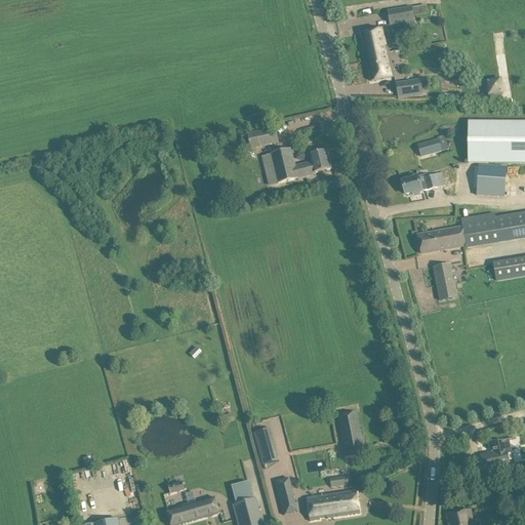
[(412,8),(388,12),(390,25),(414,21),(412,8)]
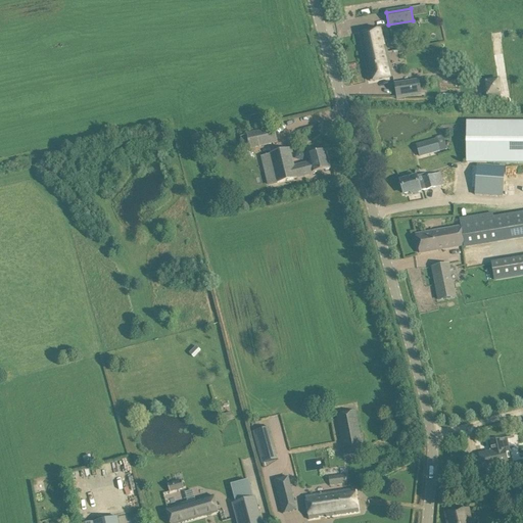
[(379,30),(361,34),(370,82),(393,77),(385,46),(382,46),(379,30)]
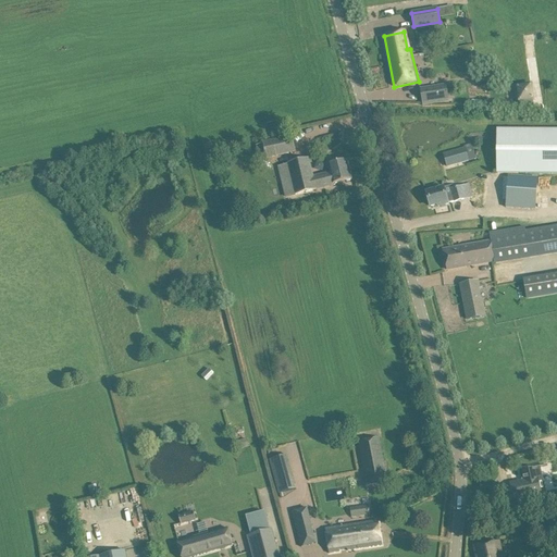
[(514,101),(531,100),(531,84),(512,84),(514,101)]
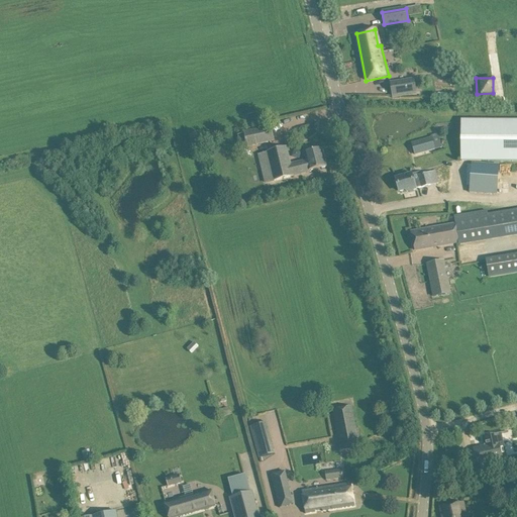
[(392,96),(416,92),(414,79),(390,83),(392,96)]
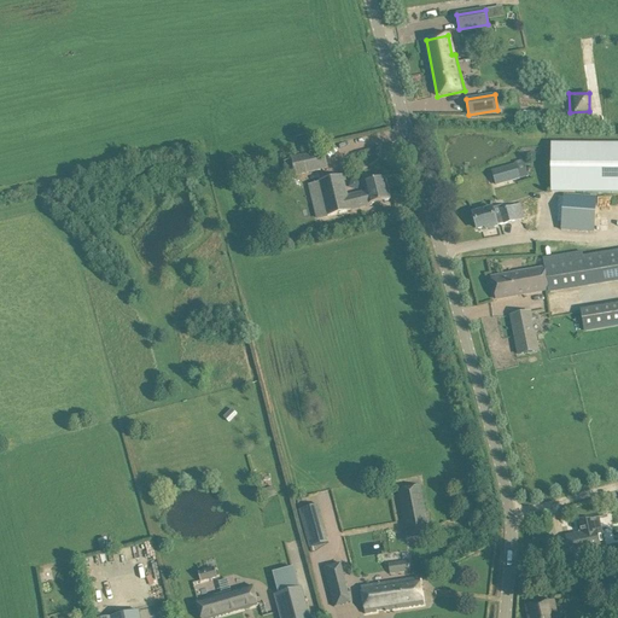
[(617,144),(552,144),(552,192),(617,192),(617,144)]
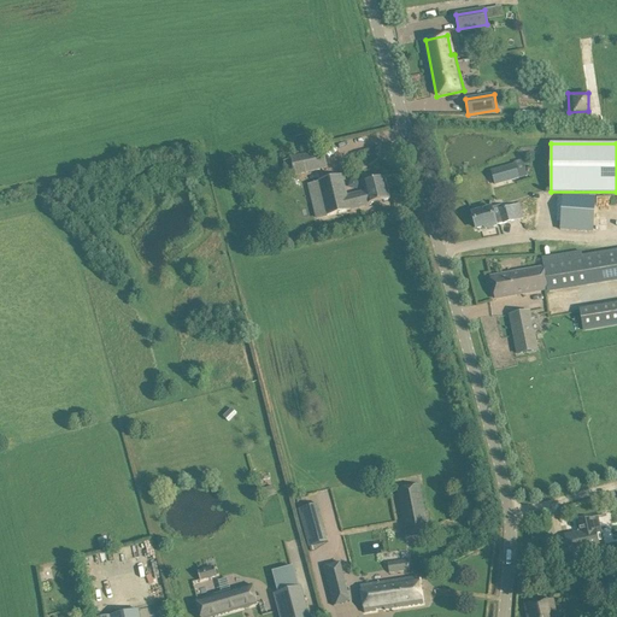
[(292,158),(295,175),(327,168),(323,151),(292,158)]
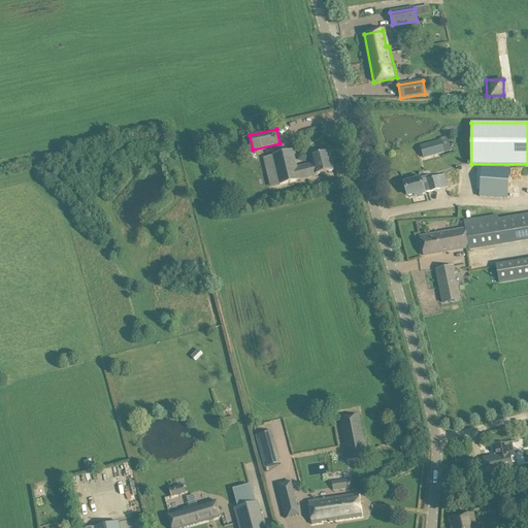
[(443,153),(440,140),(421,146),(424,158),(443,153)]
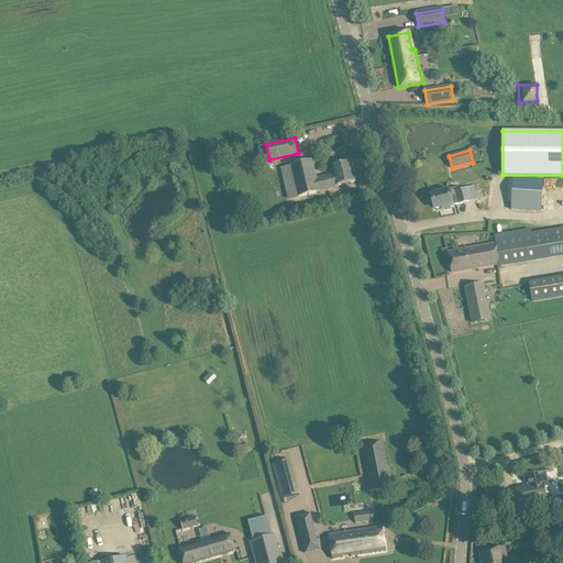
[(312,161),(301,164),(291,166),(288,167),(296,198),(337,187),(337,186),(349,184),(350,184),(351,185),(354,184),(354,183),(354,181),(355,181),(351,162),(331,166),(333,175),(317,179),(312,161)]
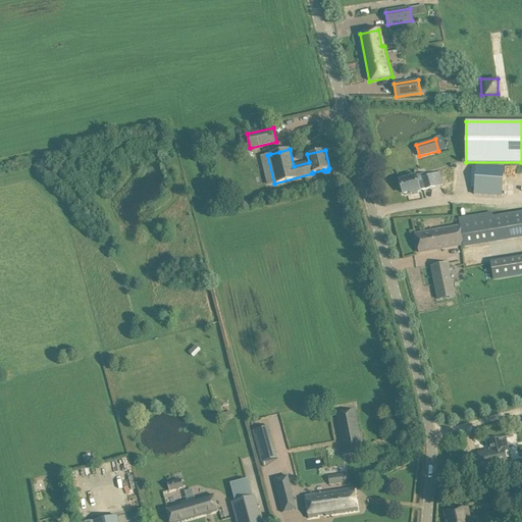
[(502,197),(504,167),(476,165),(474,195),(502,197)]
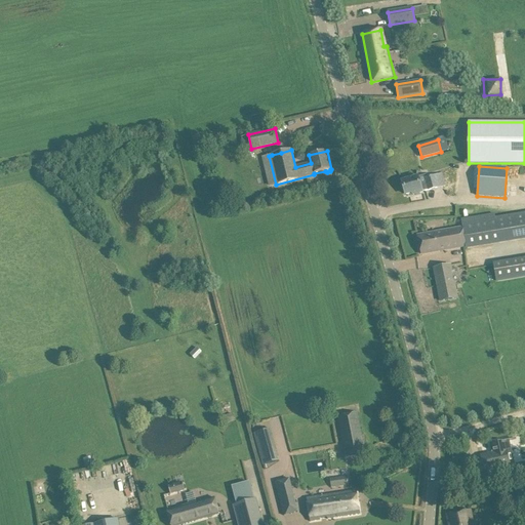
[(418,177),(402,182),(406,195),(413,193),(413,195),(439,188),(436,176),(428,178),(427,174),(417,176),(418,177)]
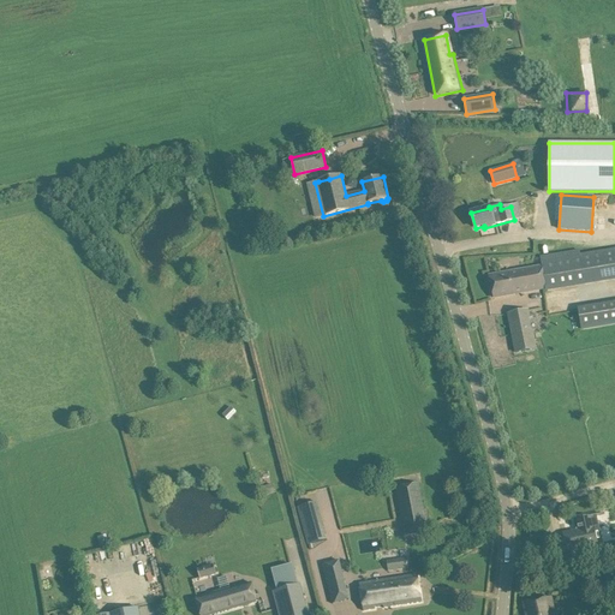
[(542,267),(489,276),(494,298),(614,276),(614,249),(580,255),(579,251),(541,257),(542,267)]
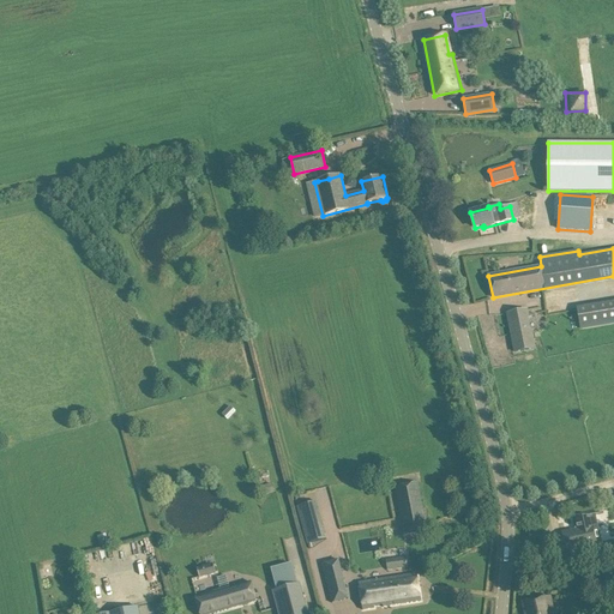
[(613,324),(613,304),(578,309),(582,330),(587,329),(613,324)]
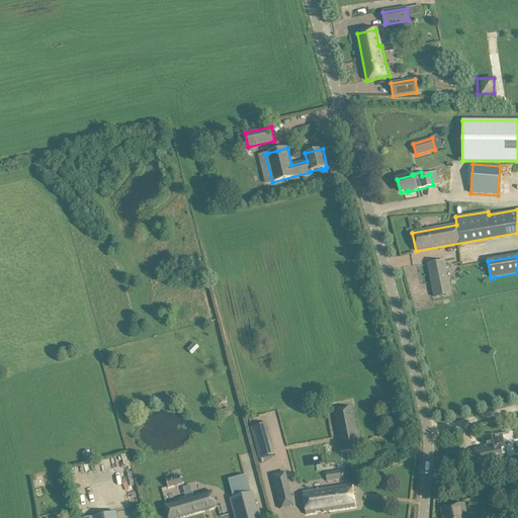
[(445,262),(428,265),(435,297),(451,293),(449,286),(448,279),(454,277),(451,264),(445,265),(445,262)]
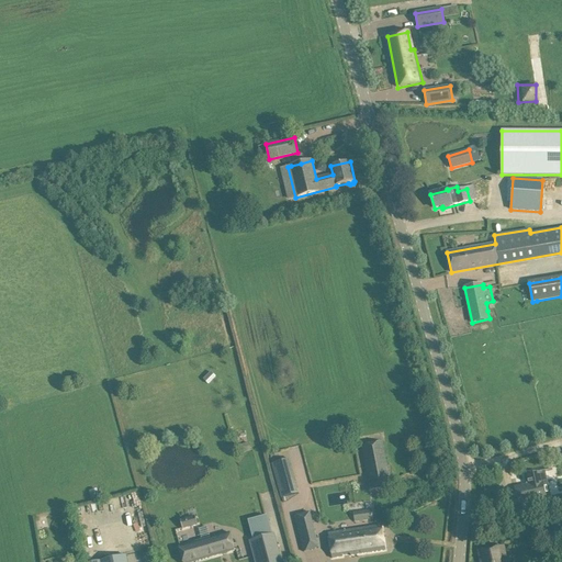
[(391,485),(382,441),(361,446),(370,490),(391,485)]
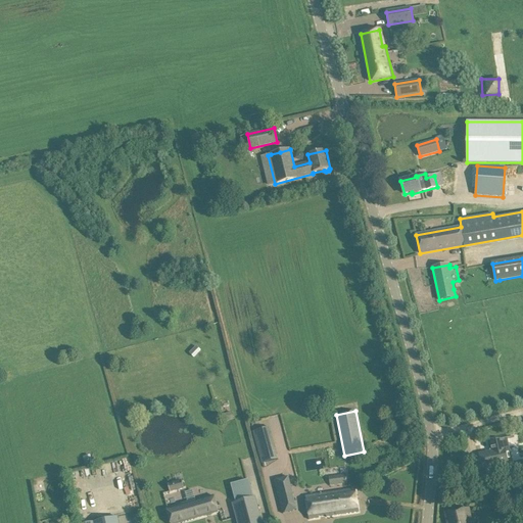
[(223,422),(234,419),(232,412),(221,415),(223,422)]
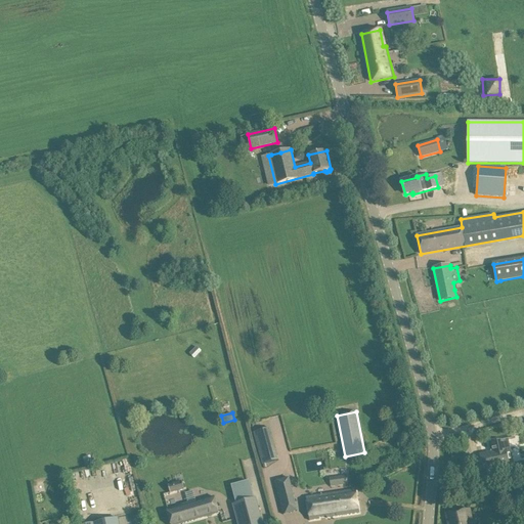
[(278,461),(270,429),(254,433),(263,465),(278,461)]
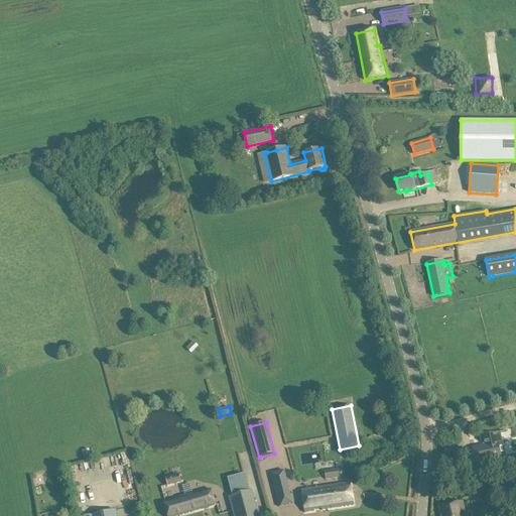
[(515,463),(515,454),(501,458),(498,443),(503,442),(501,433),(506,431),(505,431),(483,435),(486,445),(473,448),(477,463),(498,459),(500,467),(515,463)]
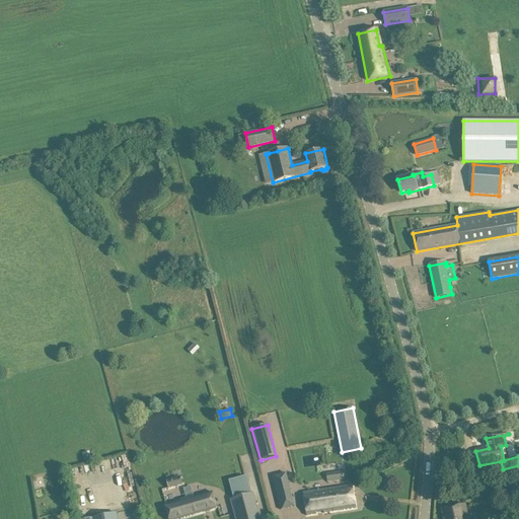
[(344,470),(326,473),(327,483),(345,479),(344,470)]
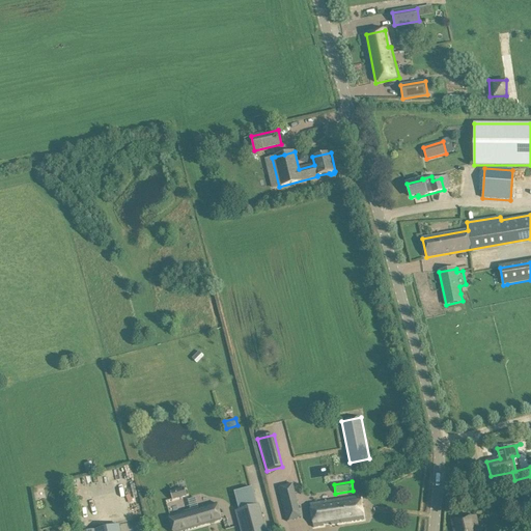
[(292,484),(278,487),(284,511),(299,507),(292,484)]
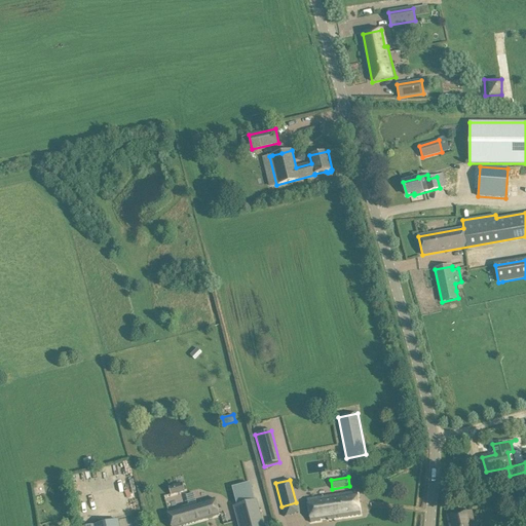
[(185,492),(183,484),(168,487),(171,495),(185,492)]
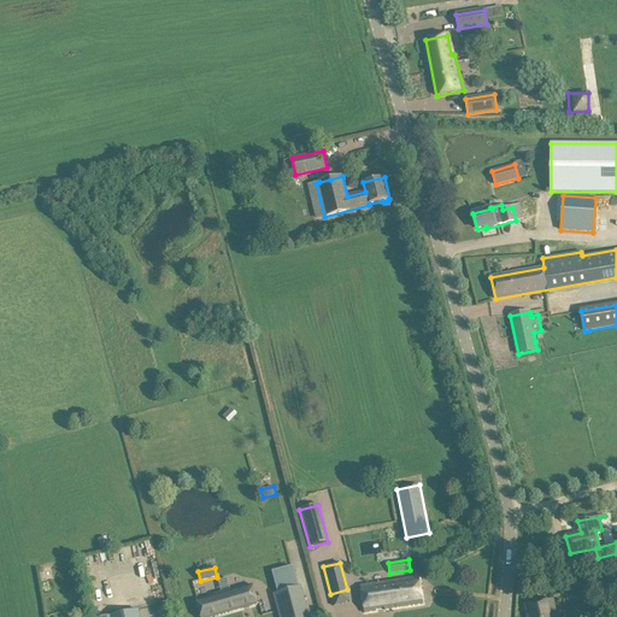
[(360,586),(365,613),(376,612),(376,610),(385,609),(385,610),(423,605),(419,576),(360,586)]
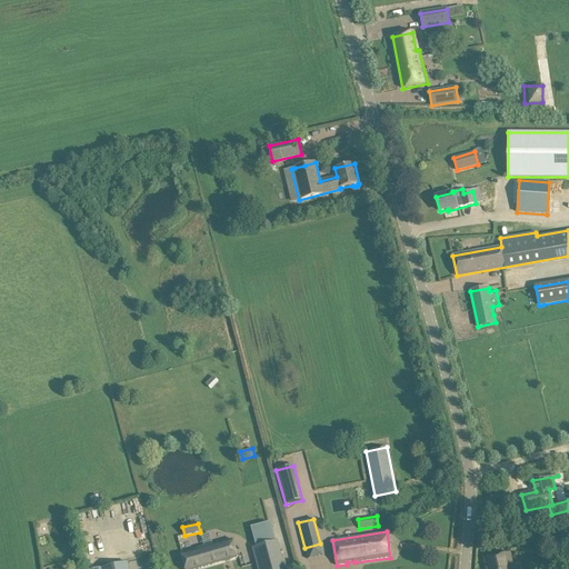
[(181,555),(185,568),(198,568),(238,558),(232,540),(213,545),(213,543),(197,548),(198,549),(181,555)]
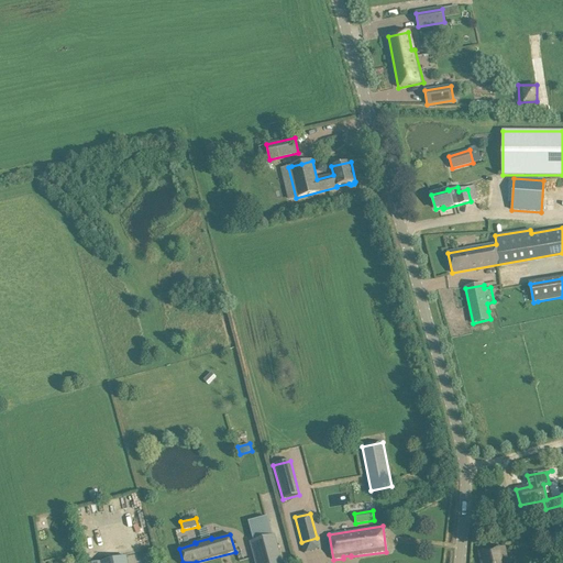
[(252,542),(257,561),(272,556),(273,562),(282,562),(274,536),(252,542)]
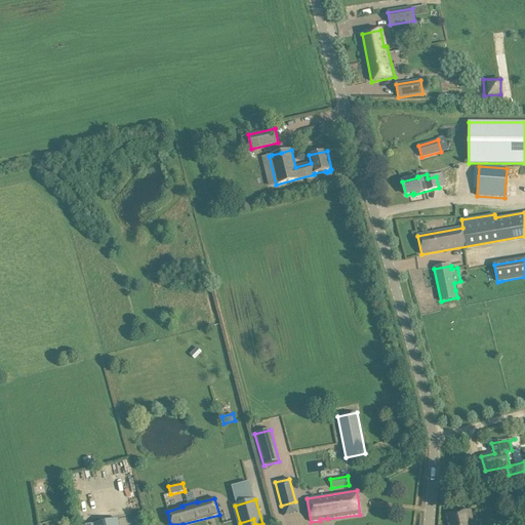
[(474,524),(472,510),(446,514),(448,524),(474,524)]
